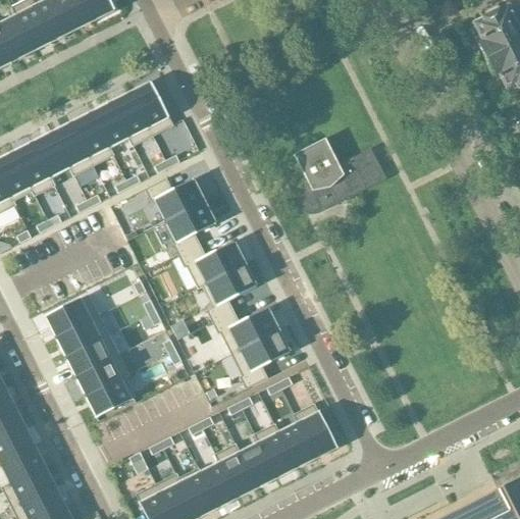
[(23,0),(12,6),(11,7),(15,15),(16,15),(35,50),(55,40),(37,4),(38,4),(36,0),(23,0)]
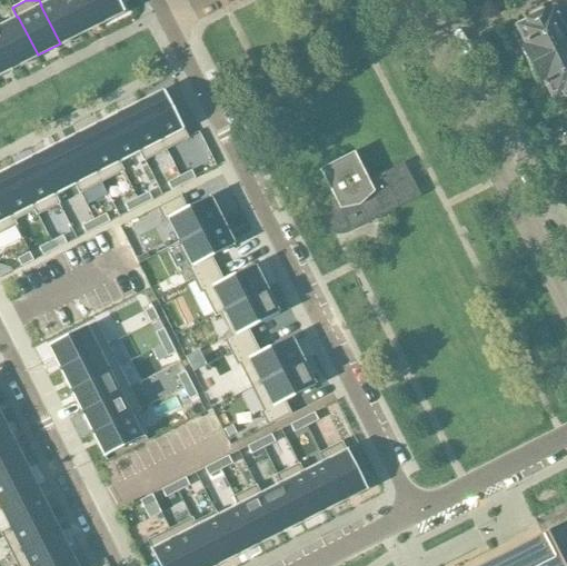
[(49,0),(41,5),(40,5),(60,43),(81,32),(65,0),(49,0)]
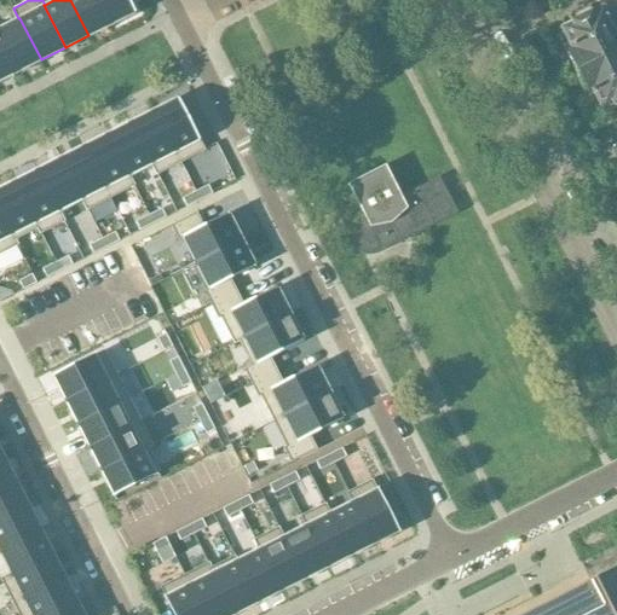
[(70,0),(88,35),(113,23),(102,0),(70,0)]
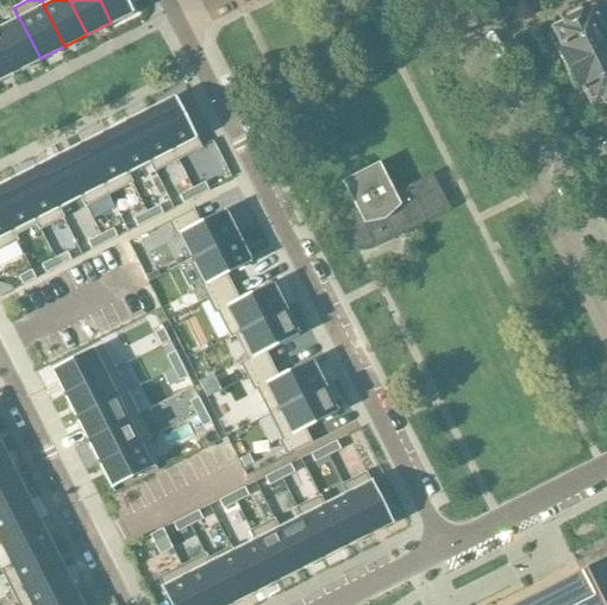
[(100,0),(111,23),(135,11),(129,0),(100,0)]
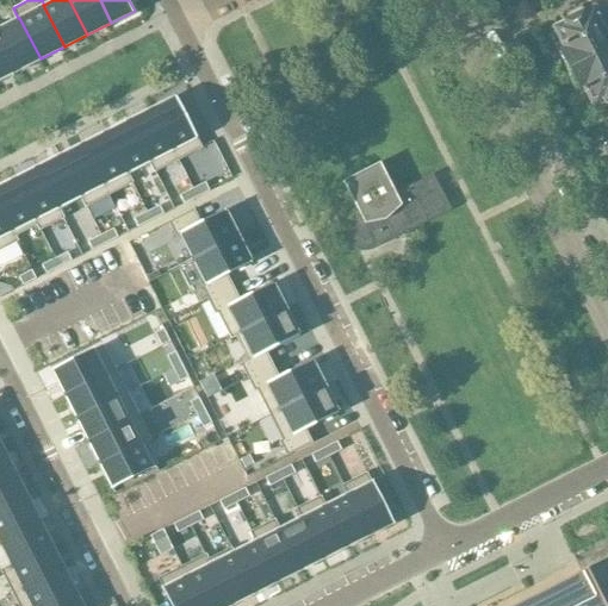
[(558,44),(570,68),(607,48),(607,30),(595,5),(585,10),(582,4),(562,14),(565,20),(556,25),(564,42),(558,44)]
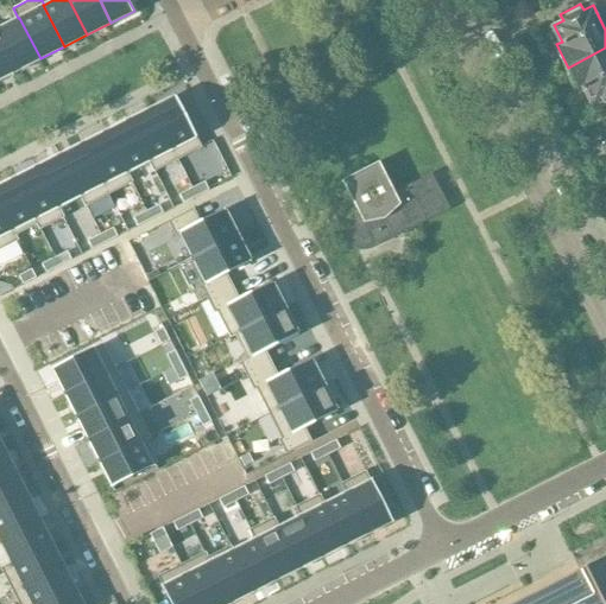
[(0,26),(0,37),(17,70),(40,58),(19,18),(18,18),(0,26)]
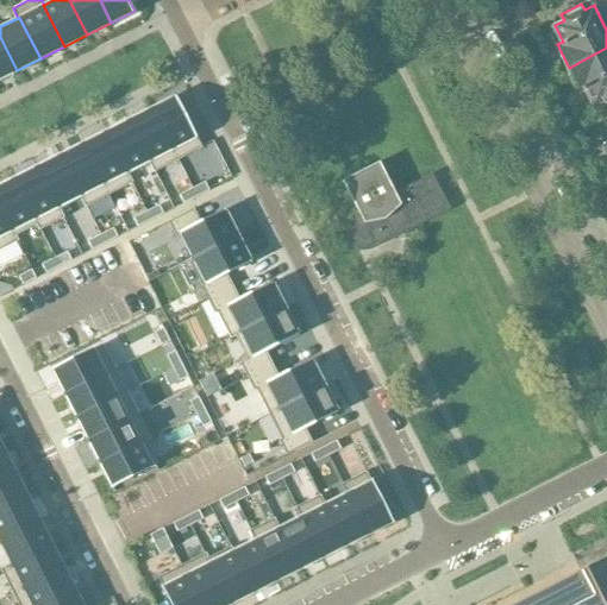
[(0,77),(17,70),(0,37),(0,77)]
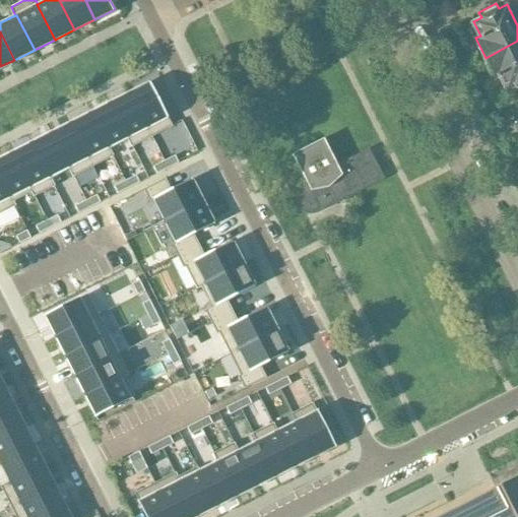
[(517,41),(486,58),(496,77),(500,75),(507,89),(516,84),(517,87),(517,41)]
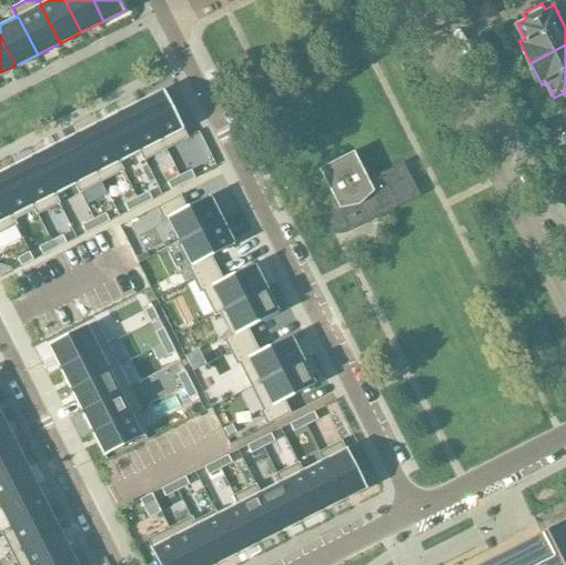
[(165,89),(142,100),(167,148),(189,137),(165,89)]
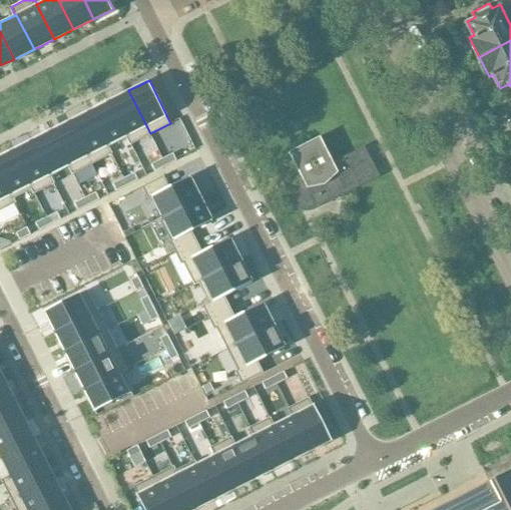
[(128,90),(109,100),(131,143),(150,133),(128,90)]
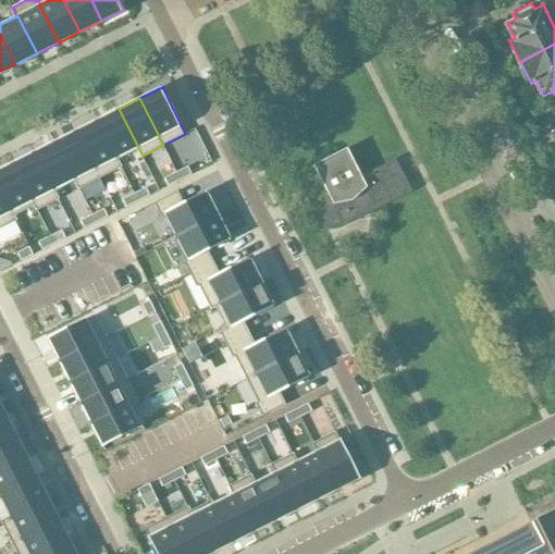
[(119,109),(98,120),(122,167),(122,165),(118,157),(137,147),(142,156),(143,156),(119,109)]
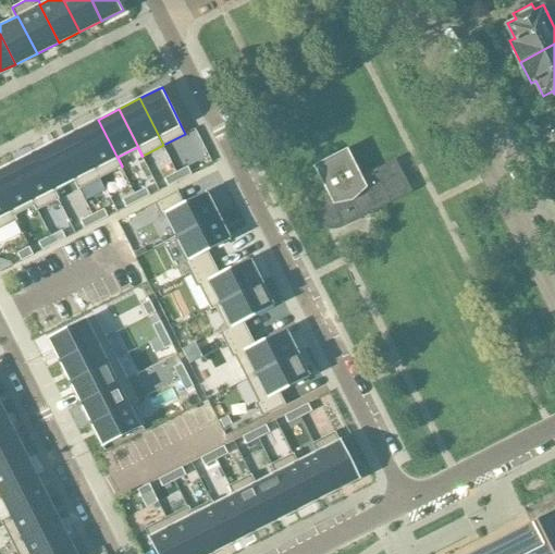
[(98,120),(77,131),(100,177),(122,167),(98,120)]
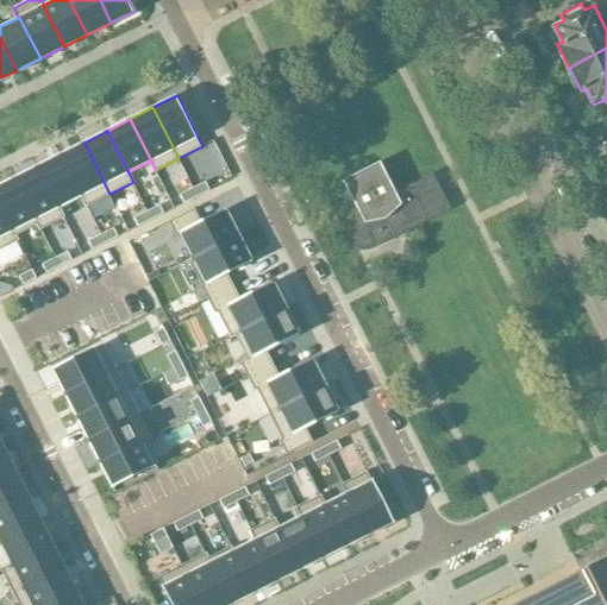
[(85,143),(61,153),(87,205),(88,205),(95,218),(117,207),(110,194),(85,143)]
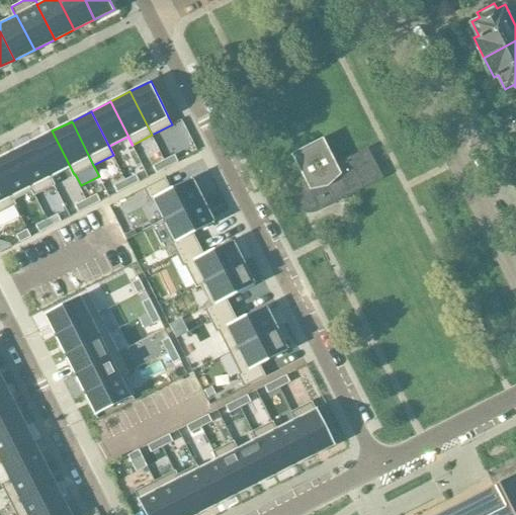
[(52,131),(32,141),(55,184),(56,183),(51,175),(69,166),(73,175),(74,174),(52,131)]
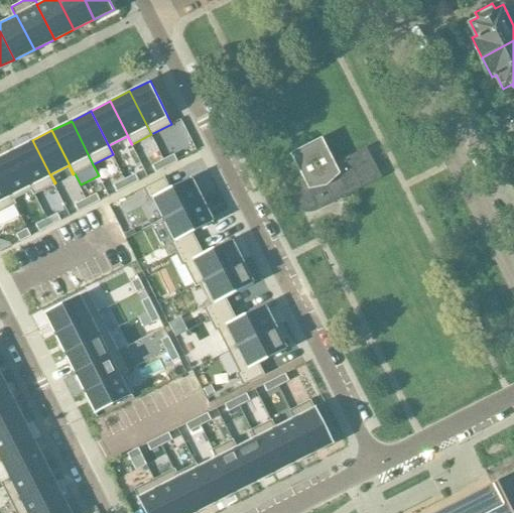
[(375,178),(360,149),(336,162),(323,136),(291,151),(304,178),(302,179),(300,180),(298,181),(297,183),(295,186),(294,188),(294,190),(294,191),(293,194),(293,195),(294,197),(294,199),(295,201),(295,202),(297,205),(298,206),(300,207),(301,208),(303,209),(306,210),(309,210),(312,210),(315,209),(317,208),(324,205),(346,194),(375,178)]
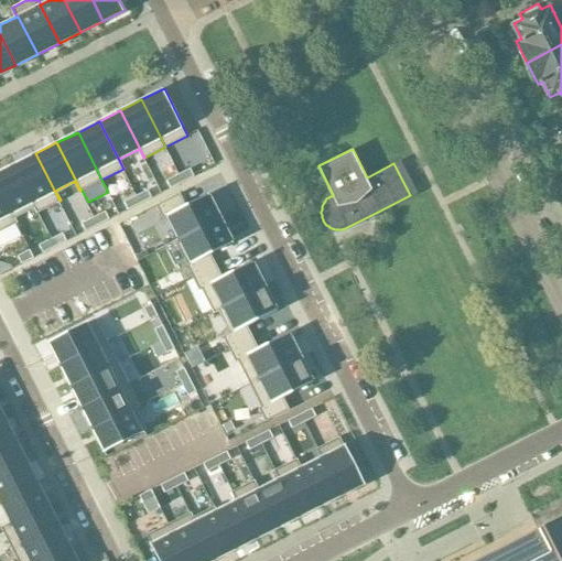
[(35,153),(14,164),(38,212),(60,201),(35,153)]
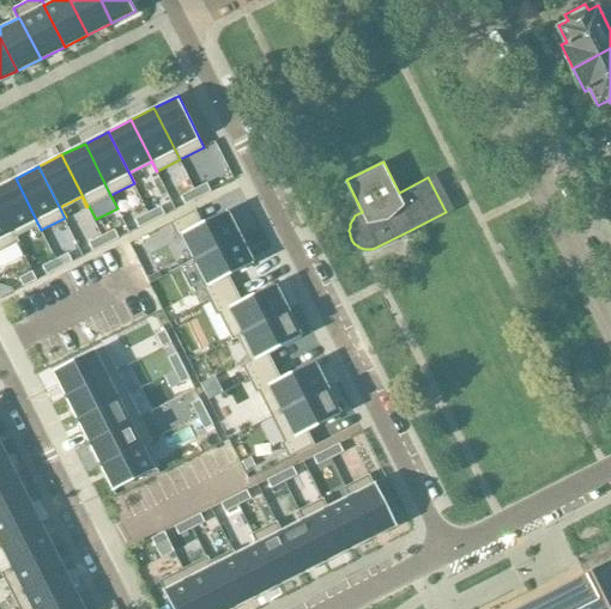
[(16,178),(0,186),(0,205),(18,242),(19,241),(17,236),(37,225),(41,230),(16,178)]
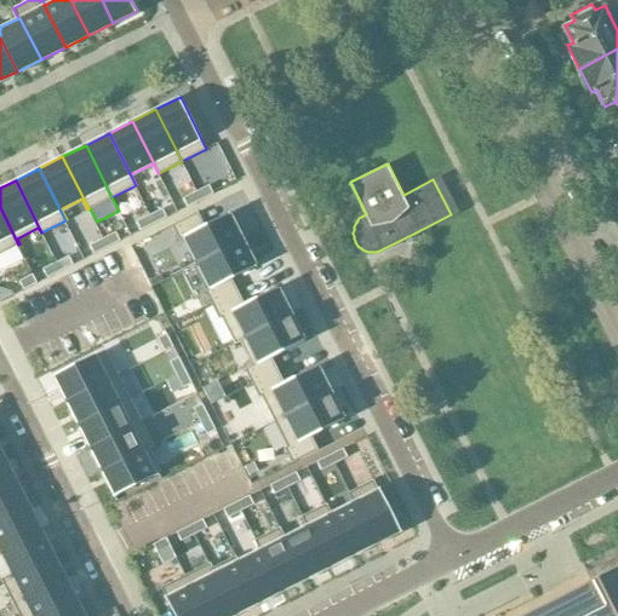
[(210,184),(196,190),(201,199),(215,193),(210,184)]
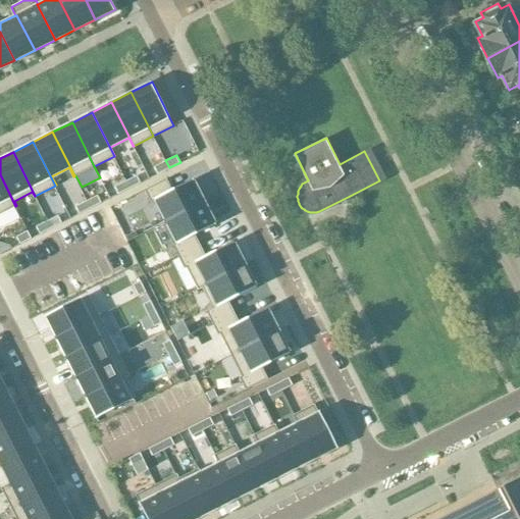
[(165,160),(154,165),(158,173),(169,167),(165,160)]
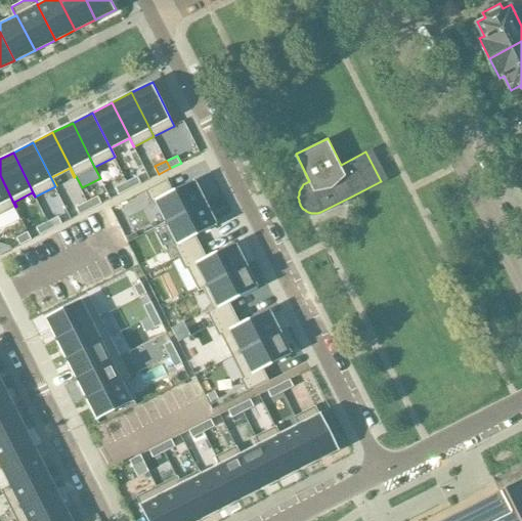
[(0,175),(0,214),(15,207),(0,175)]
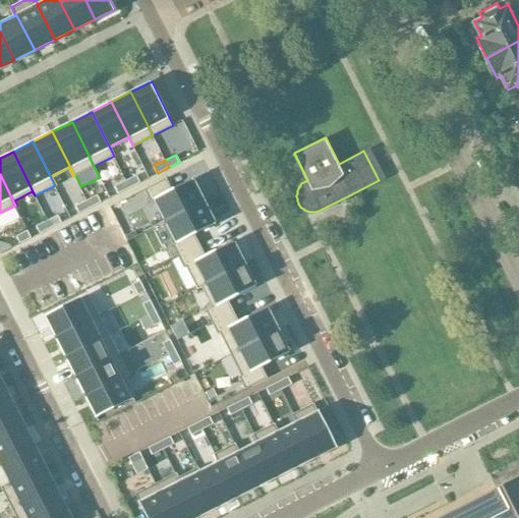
[(136,174),(126,179),(129,187),(140,181),(136,174)]
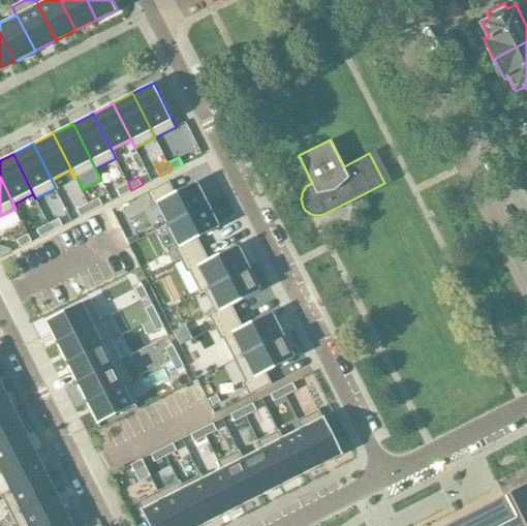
[(168,180),(147,191),(153,204),(157,203),(168,223),(207,204),(195,181),(175,191),(168,180)]
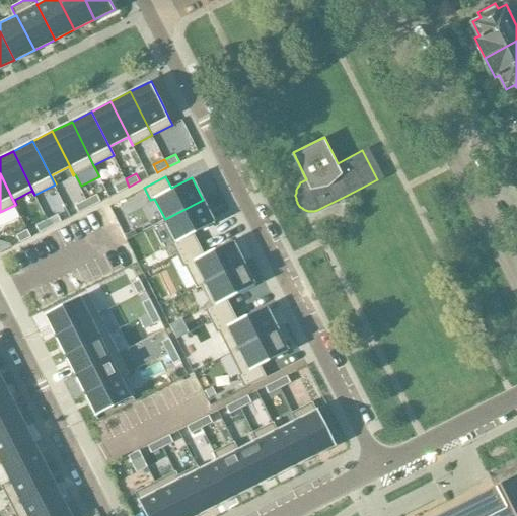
[(126,178),(115,185),(118,192),(129,187),(126,178)]
